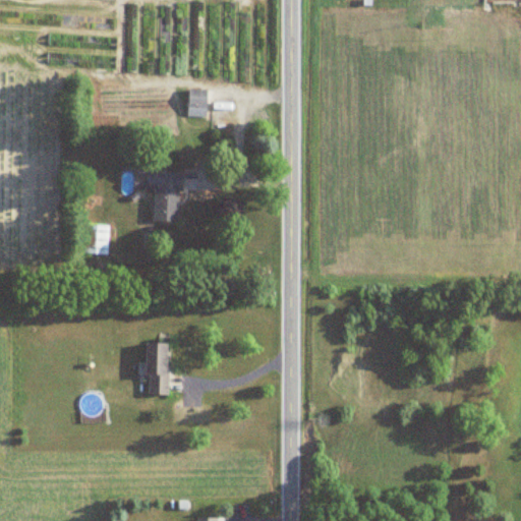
[(207,90),(188,90),(187,116),(207,117),(207,90)]
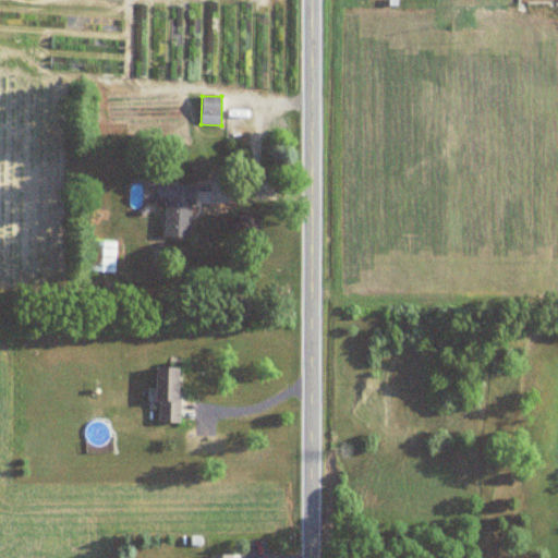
[(165,204),(165,238),(192,238),(193,185),(157,185),(156,204),(165,204)]
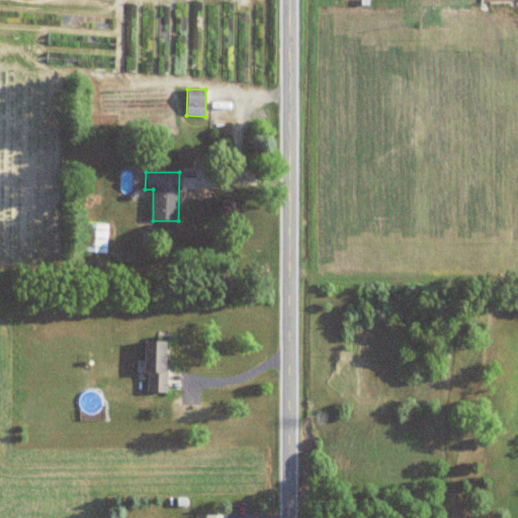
[(105,254),(105,224),(82,225),(82,254),(105,254)]
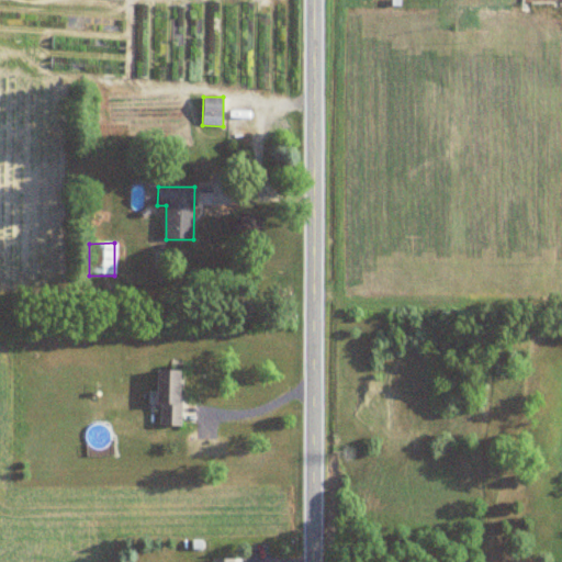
[(181,371),(158,371),(158,427),(181,427),(181,371)]
